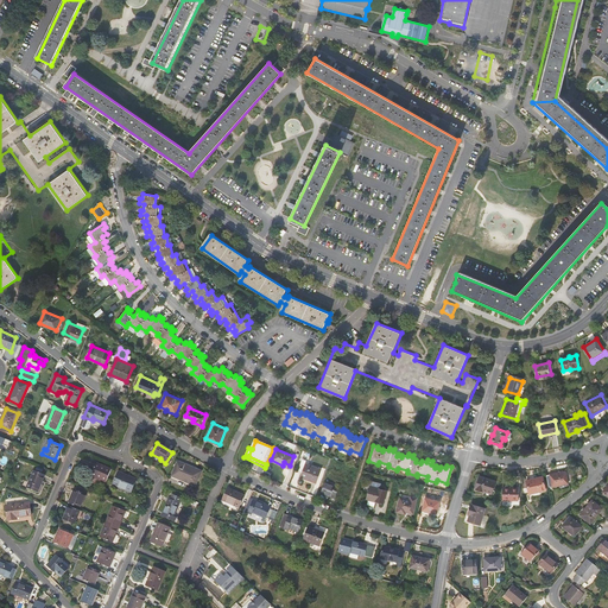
[(303,460),(299,467),(301,468),(304,469),(303,474),(301,479),(316,485),(322,470),(306,464),(306,462),(303,460)]
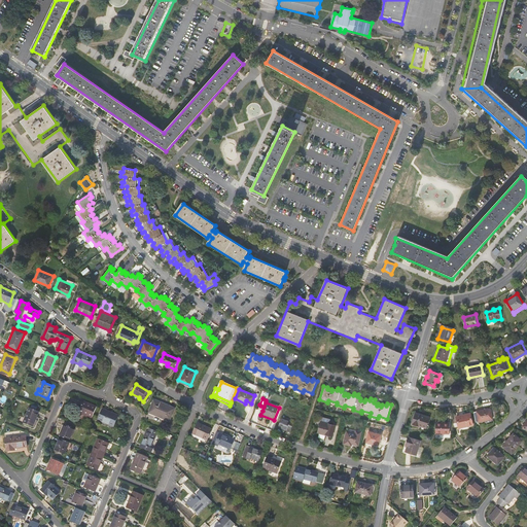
[(155,400),(149,414),(169,422),(175,409),(155,400)]
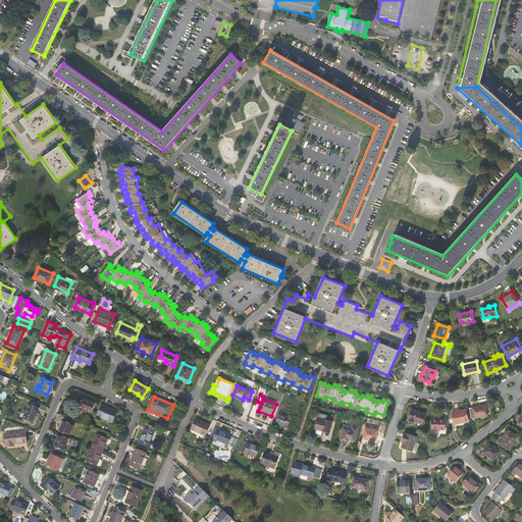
[(91,415),(95,405),(82,399),(77,409),(91,415)]
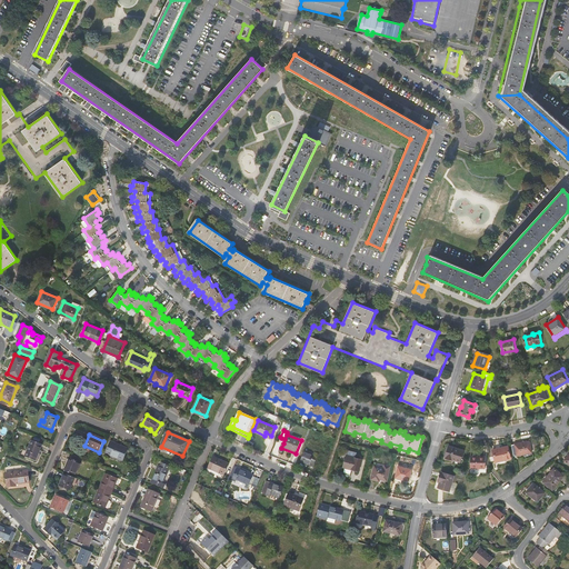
[(36,461),(43,445),(32,440),(26,457),(36,461)]
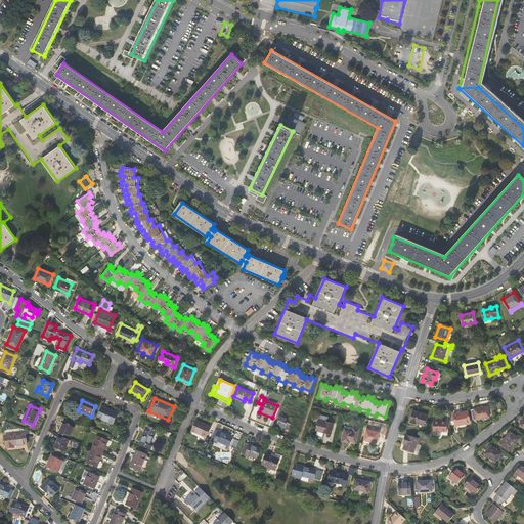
[(473,408),(475,419),(492,416),(489,405),(473,408)]
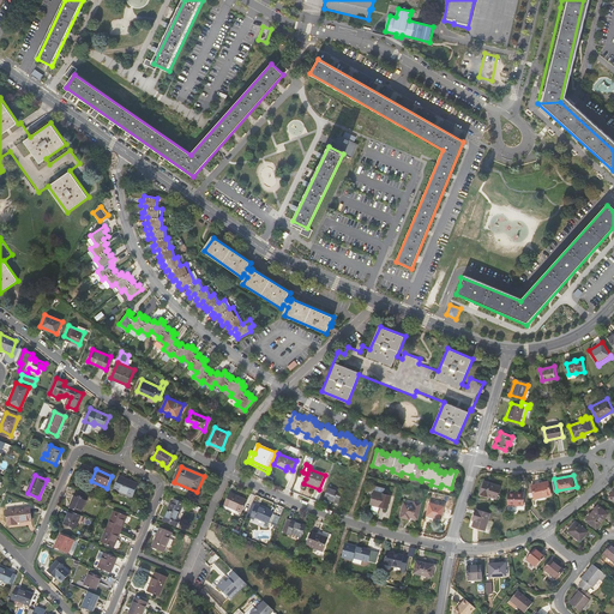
[(132,497),(137,485),(120,477),(115,489),(132,497)]
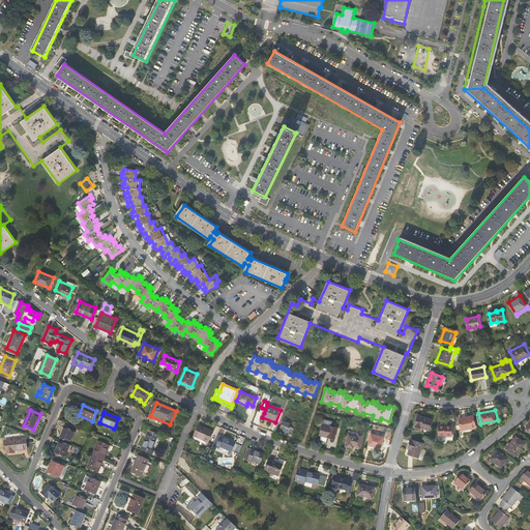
[(432,427),(435,417),(420,412),(417,423),(423,425),(423,424),(432,427)]
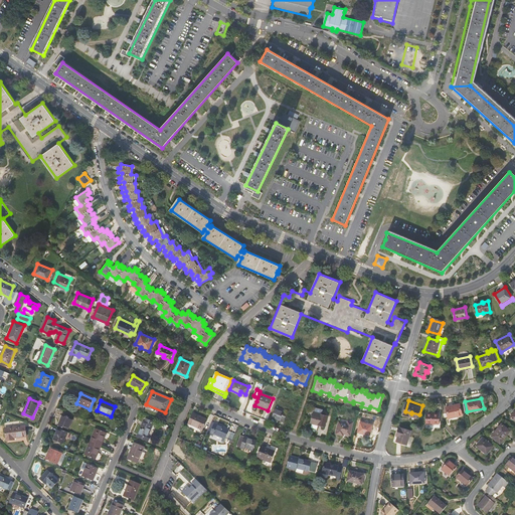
[(462,402),(448,405),(450,417),(464,413),(462,402)]
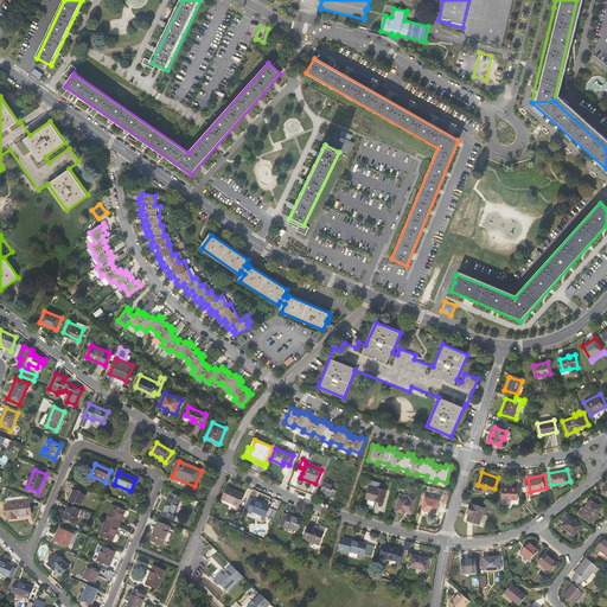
[(334,483),(334,486),(324,481),(320,492),(334,498),(339,485),(334,483)]
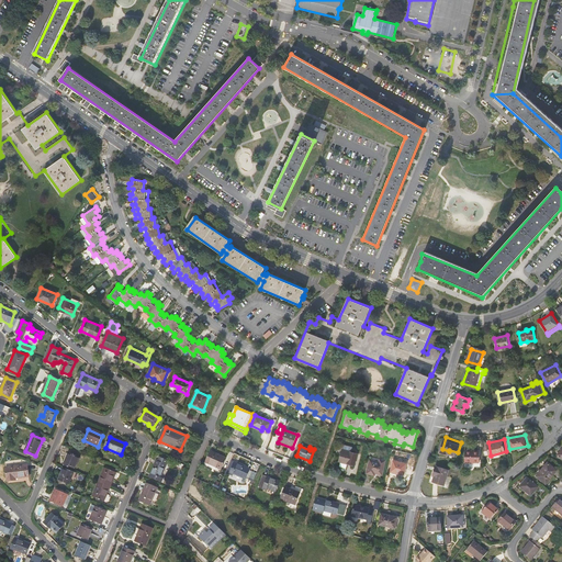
[(481,461),(482,449),(467,449),(467,461),(481,461)]
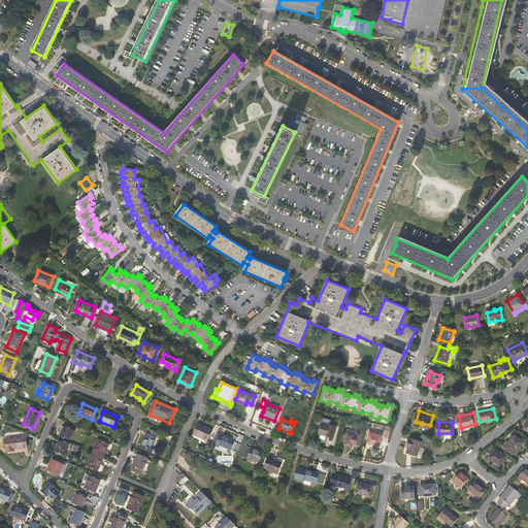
[(333,439),(336,428),(322,424),(319,434),(333,439)]
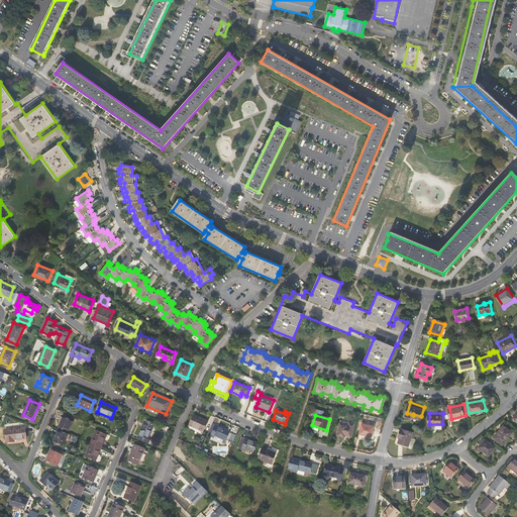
[(194,416),(190,426),(204,433),(208,422),(194,416)]
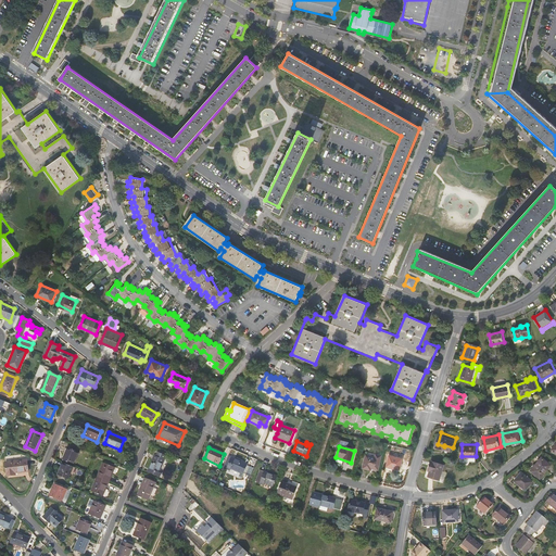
[(73,464),(77,454),(66,449),(62,459),(73,464)]
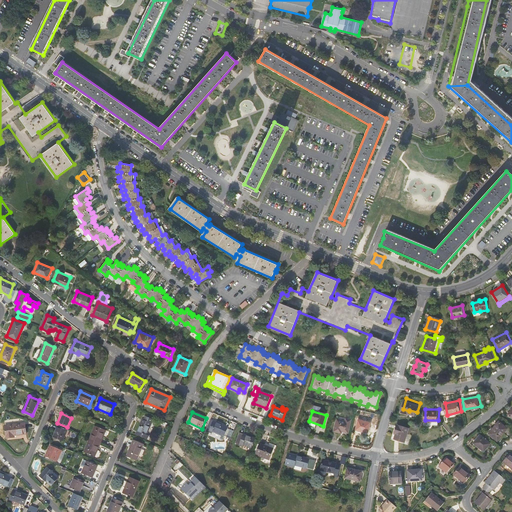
[(338,431),(347,434),(350,420),(344,419),(344,421),(339,420),(339,422),(334,422),(332,432),(338,433),(338,431)]
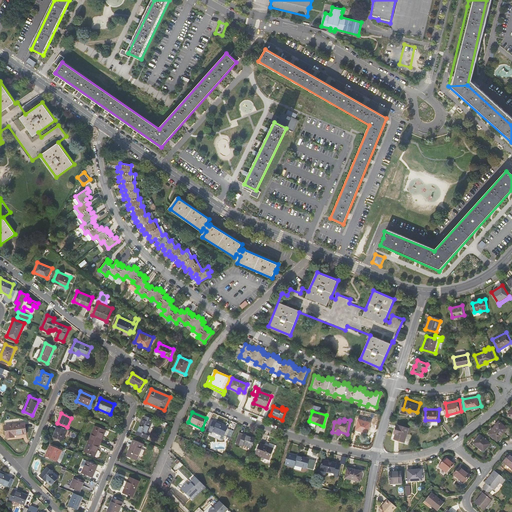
[(151,424),(143,420),(136,435),(147,440),(149,437),(147,436),(151,424)]
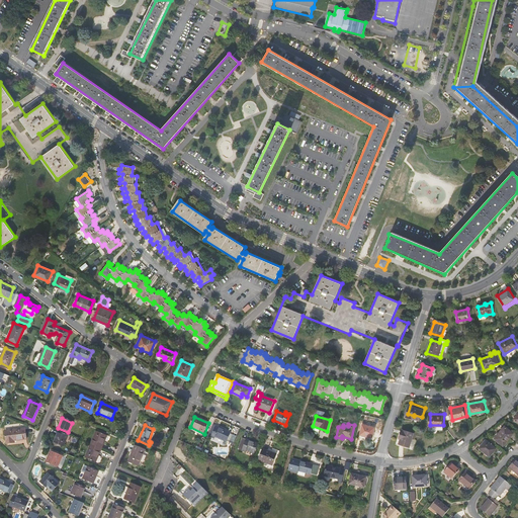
[(506,425),(496,437),(505,444),(514,432),(506,425)]
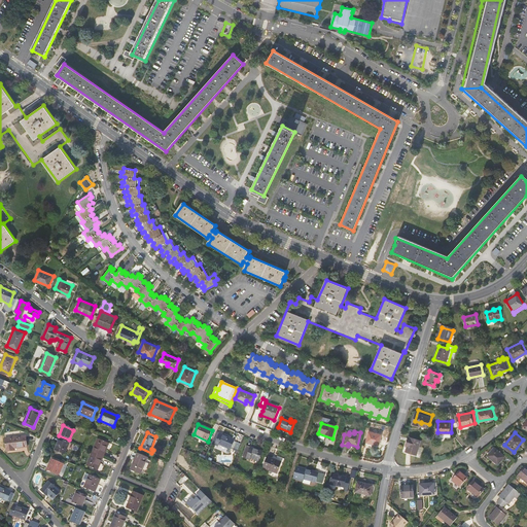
[(220,433),(215,445),(218,447),(219,445),(231,450),(235,441),(232,438),(220,433)]
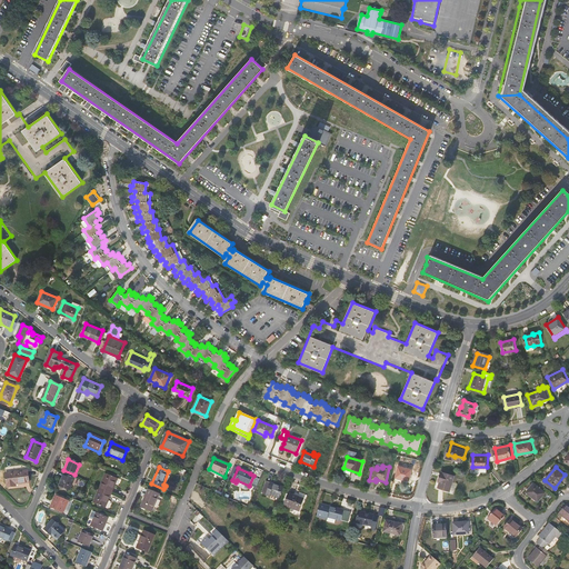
[(408,481),(410,470),(398,468),(395,479),(408,481)]
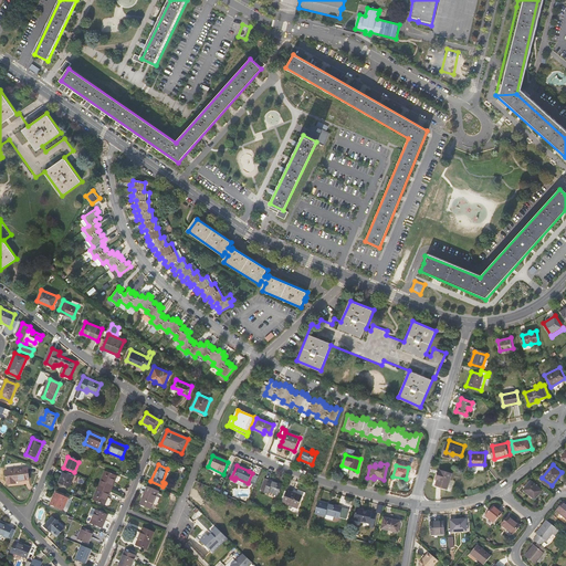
[(454,471),(441,467),(437,482),(450,485),(454,471)]
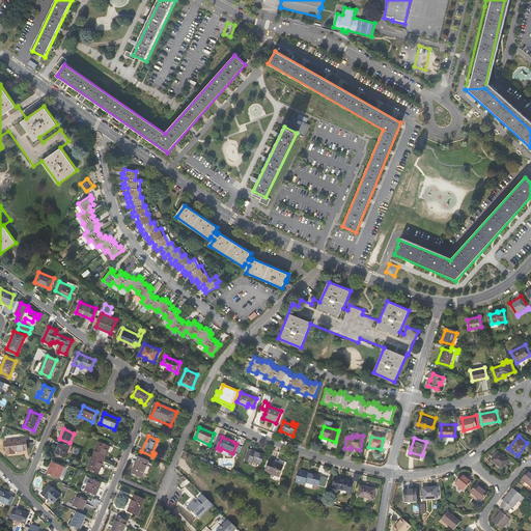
[(28,449),(27,439),(6,441),(7,454),(16,453),(16,450),(21,449),(22,450),(28,449)]
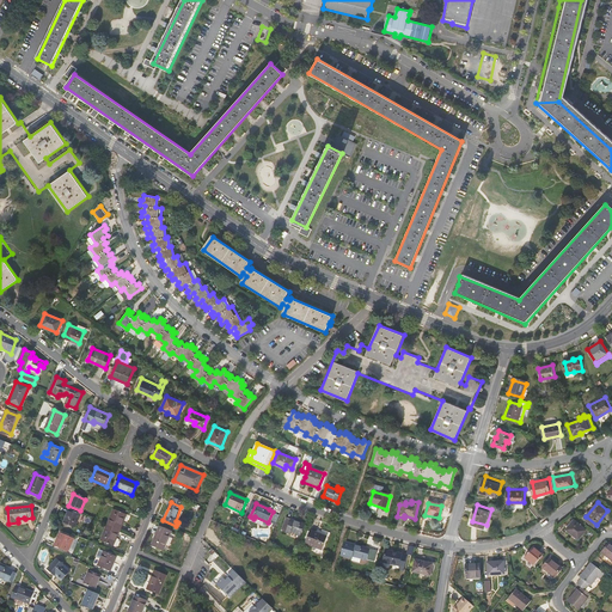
[(62,522),(74,527),(80,513),(68,508),(62,522)]
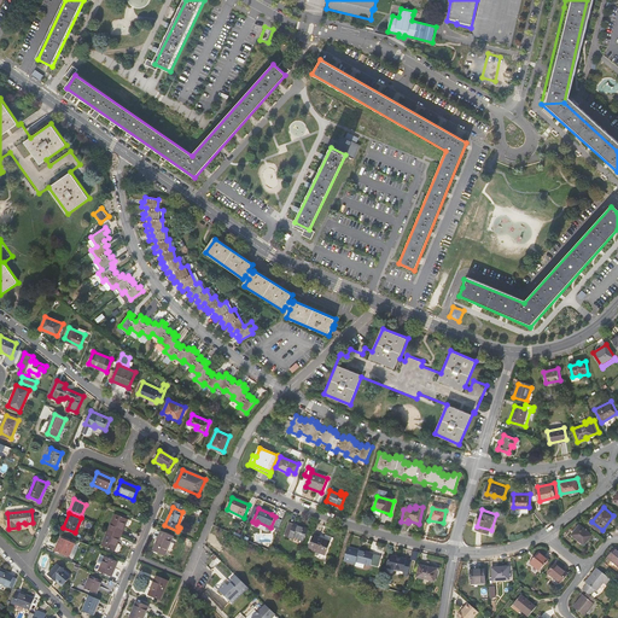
[(109,530),(121,535),(127,519),(115,514),(109,530)]
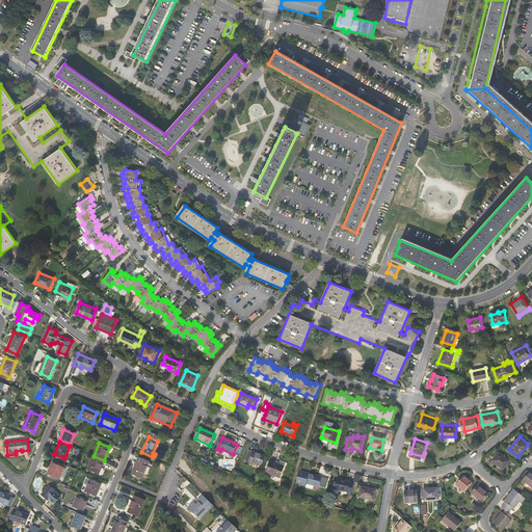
[(249,450),(244,461),(251,464),(253,462),(261,467),(265,456),(249,450)]
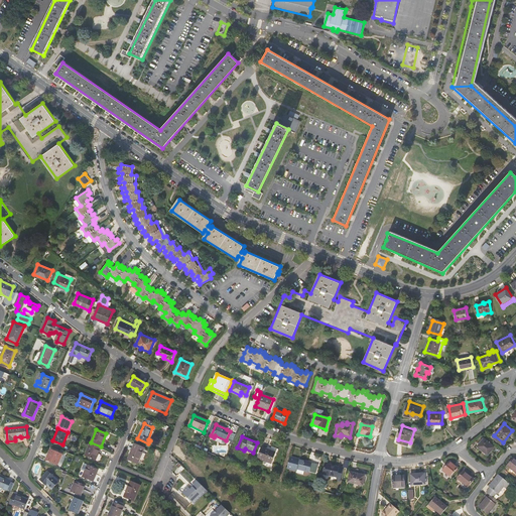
[(485,436),(479,445),(489,454),(495,445),(485,436)]
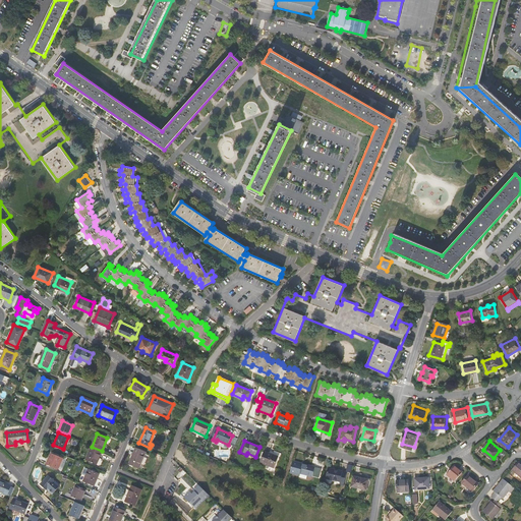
[(92,447),(85,460),(96,465),(102,451),(92,447)]
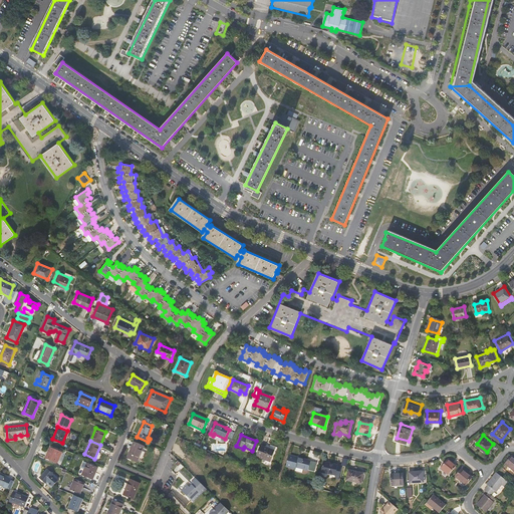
[(271,458),(275,447),(262,442),(258,454),(271,458)]
